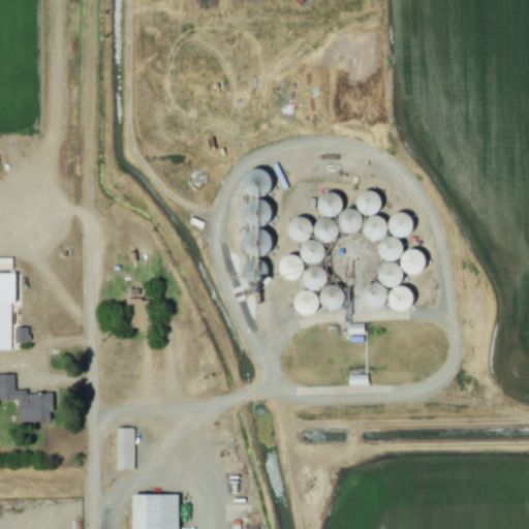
[(369,303),(416,312),(394,239),(412,232),(407,215),(401,214),(383,219),(380,207),(382,194),(366,191),(360,192),(358,207),(344,211),(338,189),(316,195),(323,219),(316,221),(291,217),(287,238),(303,241),(300,256),(283,253),(280,270),(281,276),(303,280),(296,317),(343,302),(323,256),(327,242),(351,234),(381,240),(369,303)]
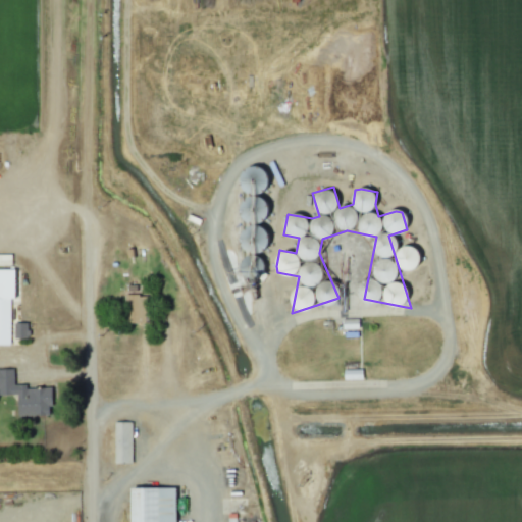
[(408,242),(394,254),(408,271),(423,259),(408,242)]
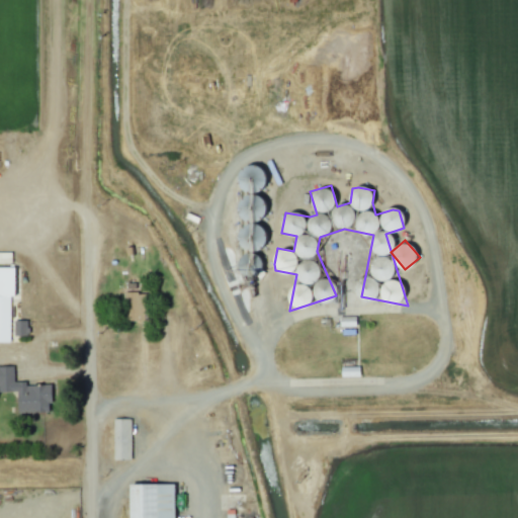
[(0,294),(14,294),(14,267),(0,267),(0,294)]
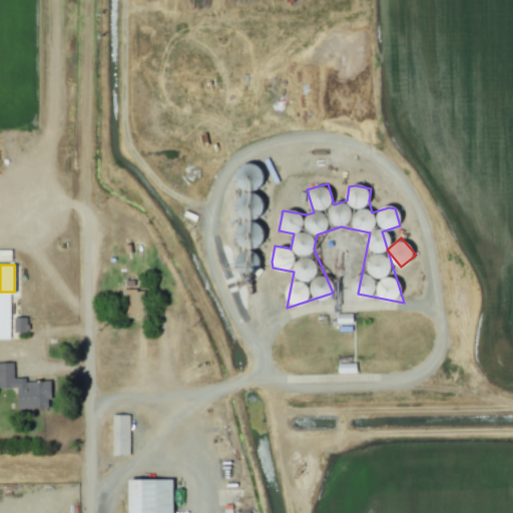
[(121,290),(122,317),(142,316),(141,289),(121,290)]
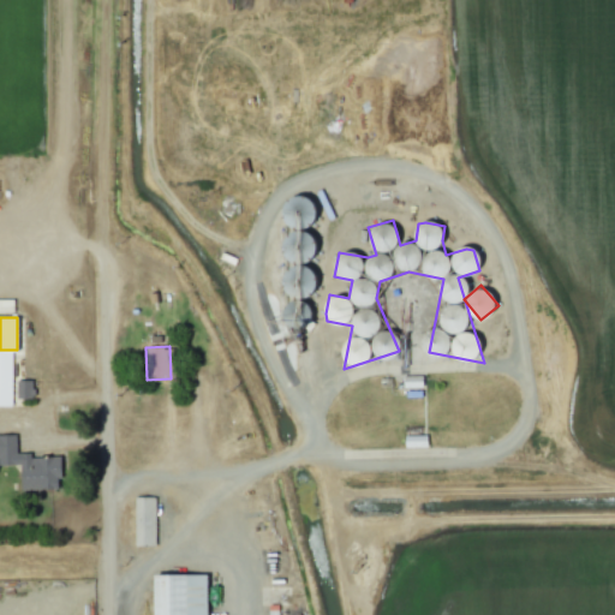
[(31,380),(15,380),(15,396),(31,396),(31,380)]
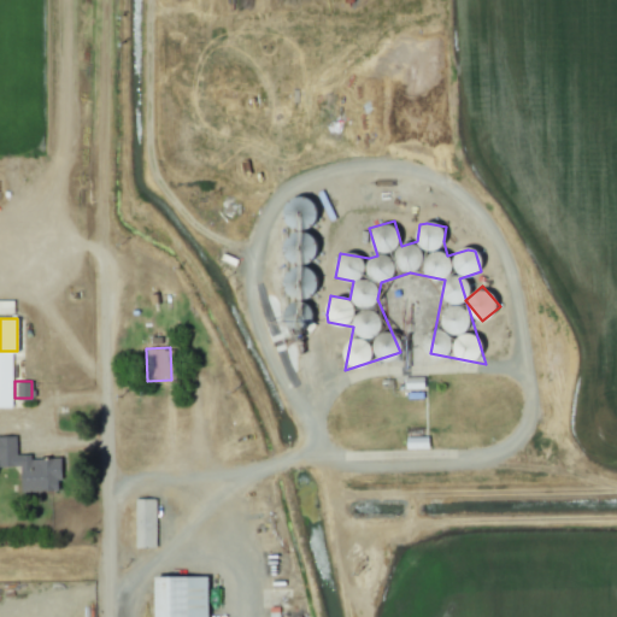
[(21,491),(60,489),(59,457),(29,458),(29,453),(15,454),(15,436),(0,436),(0,466),(19,466),(21,491)]
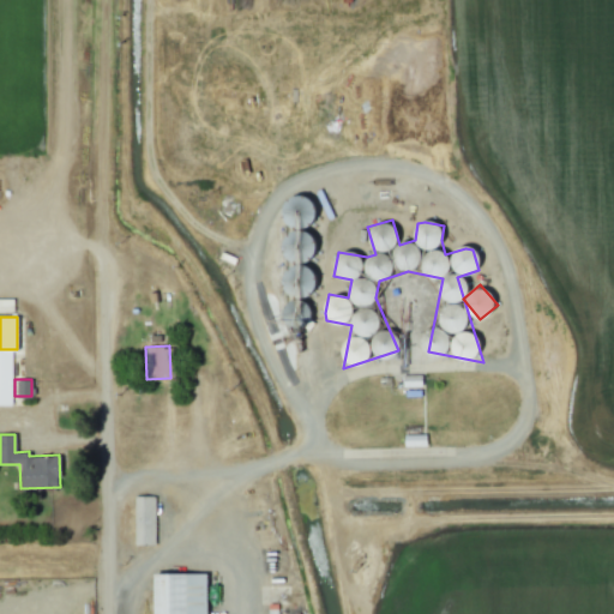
[(133,545),(154,545),(154,495),(133,495),(133,545)]
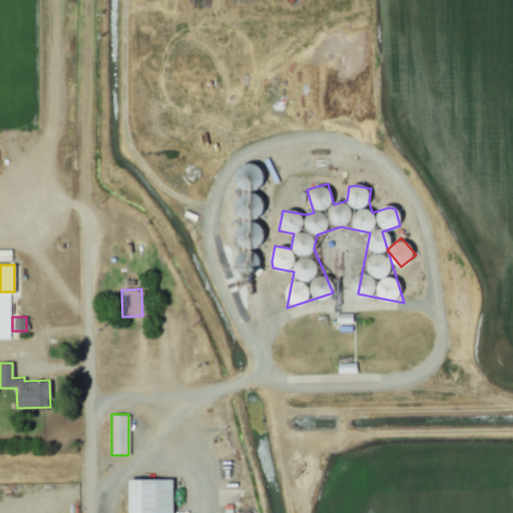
[(172,512),(172,479),(128,479),(127,512),(172,512)]
